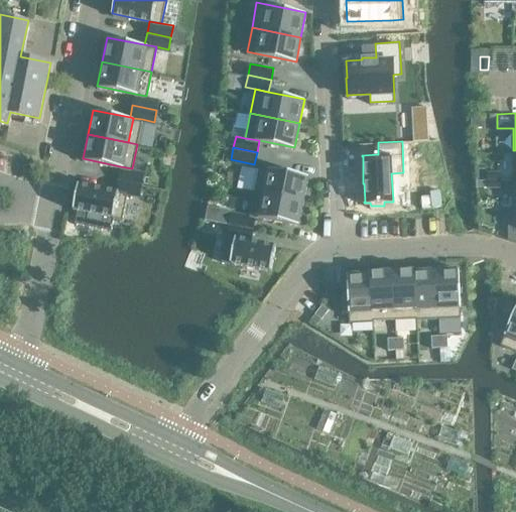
[(303,200),(308,175),(259,165),(254,189),(303,200)]
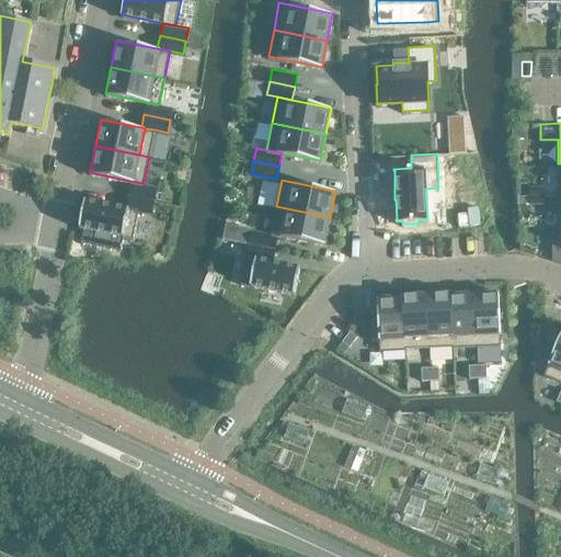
[(153,199),(157,186),(144,183),(130,181),(128,194),(153,199)]
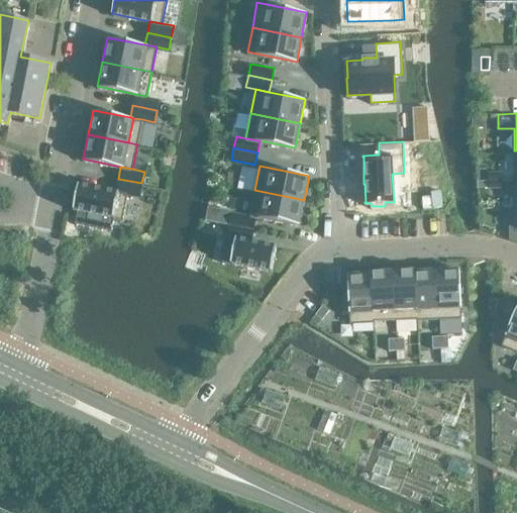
[(139,195),(141,183),(118,179),(116,190),(127,193),(139,195)]
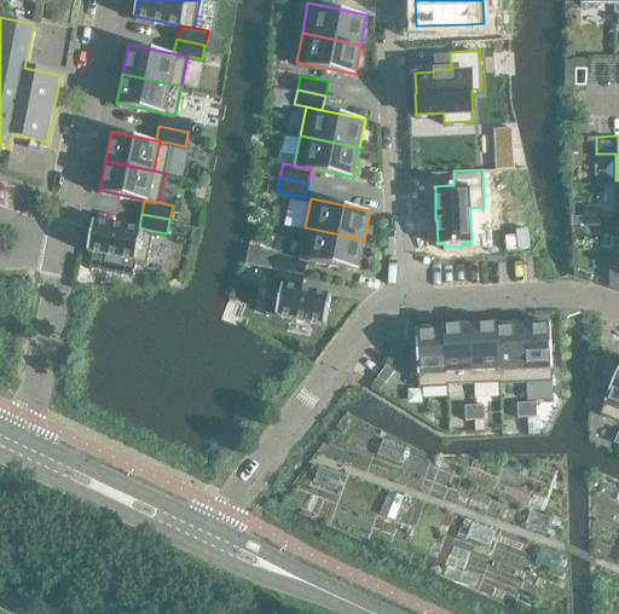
[(146,261),(152,231),(139,227),(93,219),(87,249),(146,261)]
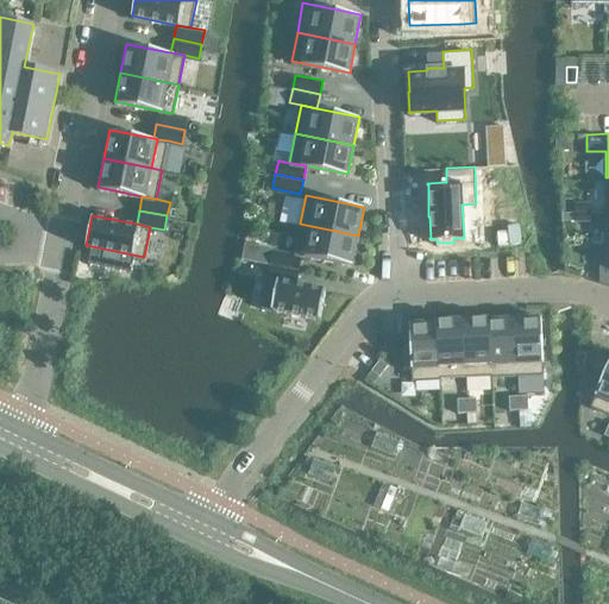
[(352,264),(358,236),(300,224),(294,252),(301,255),(352,264)]
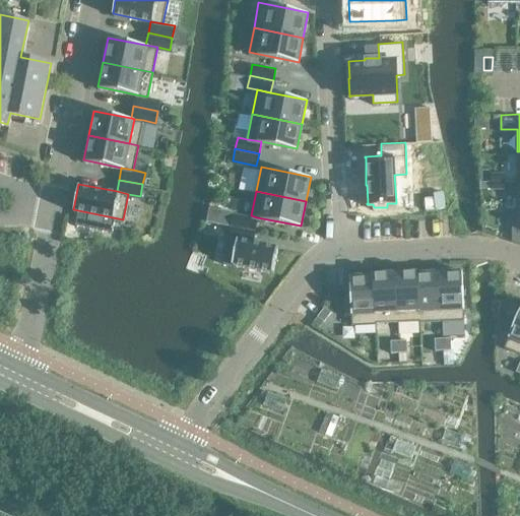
[(519,206),(516,207),(505,207),(505,229),(516,239),(519,240),(519,206)]
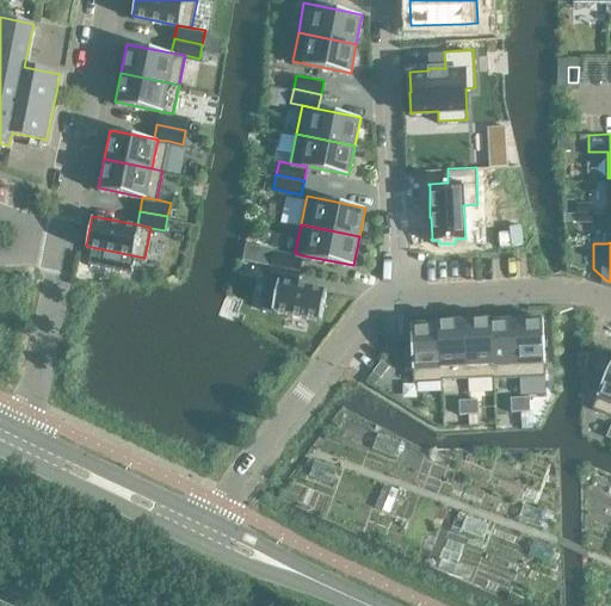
[(300,269),(302,255),(295,253),(275,249),(271,264),(300,269)]
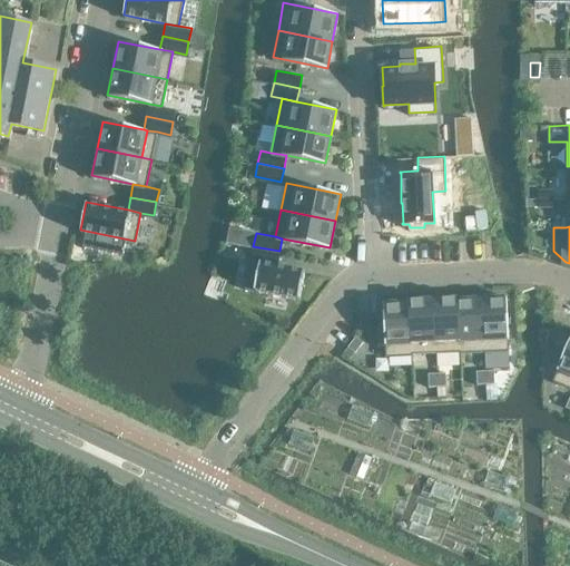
[(276,264),(279,251),(253,246),(251,260),(276,264)]
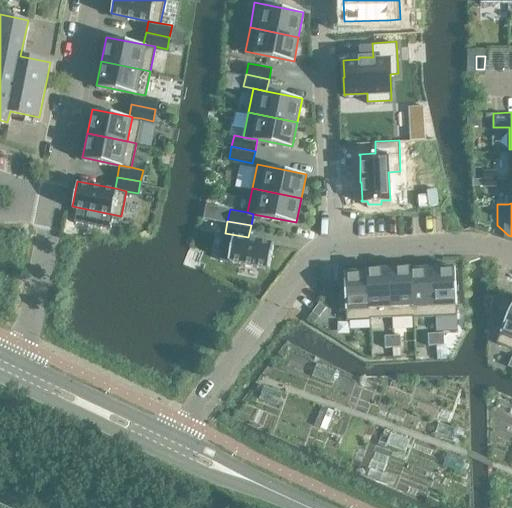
[(269,267),(274,242),(248,237),(225,233),(220,258),(269,267)]
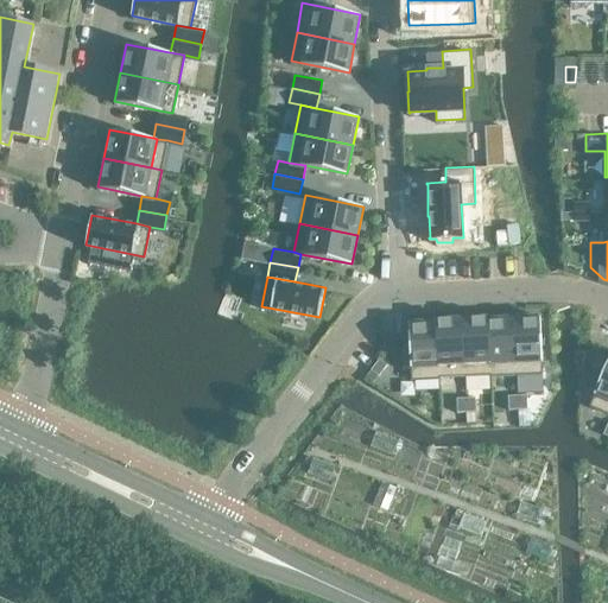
[(539,313),(513,316),(517,373),(518,391),(544,389),(543,372),(539,313)]
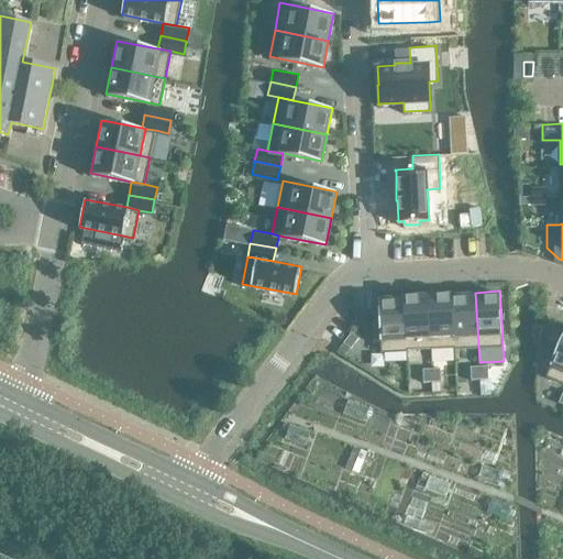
[(452,292),(428,294),(430,347),(453,346),(454,346),(452,294),(452,292)]
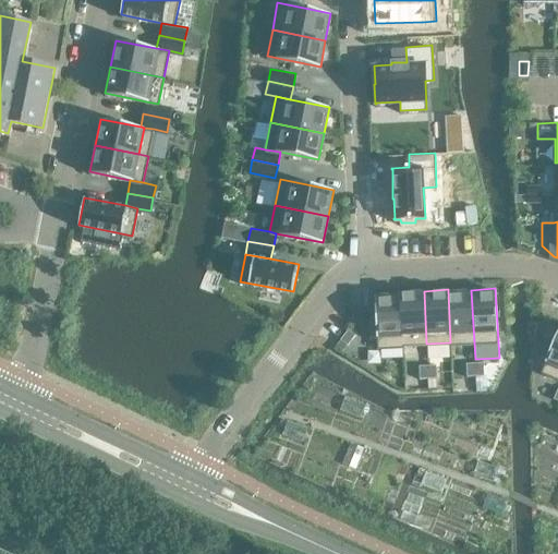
[(448,291),(450,342),(449,342),(449,344),(474,342),(471,290),(448,291)]
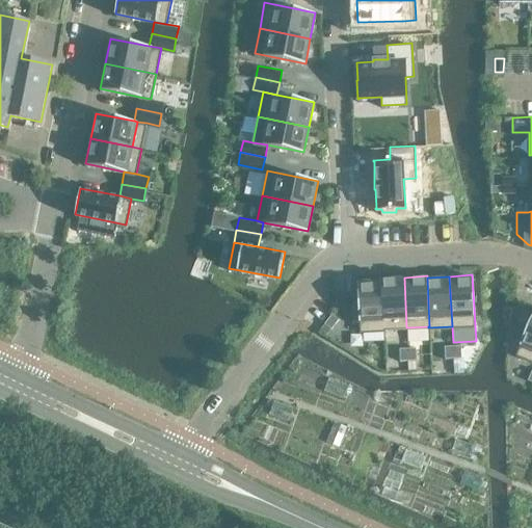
[(404,278),(380,279),(380,280),(381,280),(383,328),(384,328),(406,327),(404,278)]
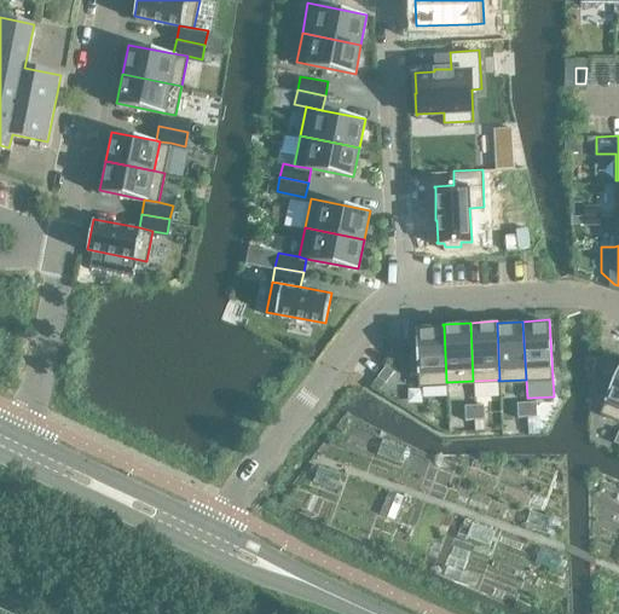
[(417,352),(410,352),(410,374),(417,374),(418,384),(447,383),(447,382),(446,382),(444,325),(443,325),(416,326),(417,352)]
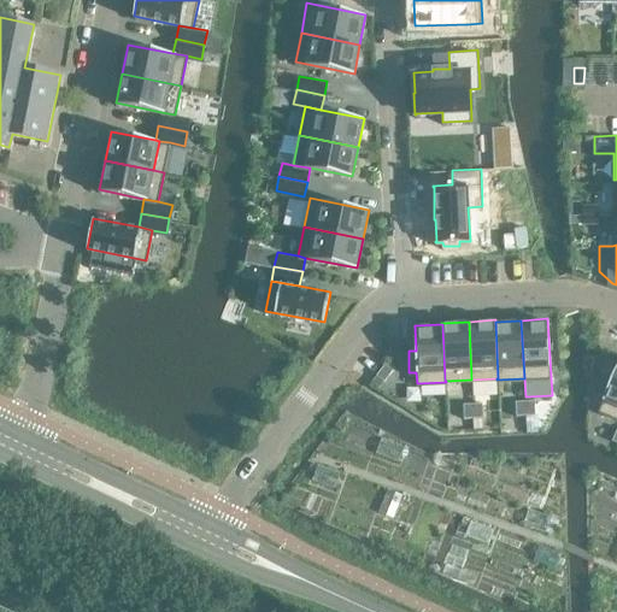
[(616,359),(605,354),(599,369),(611,374),(616,360),(616,359)]
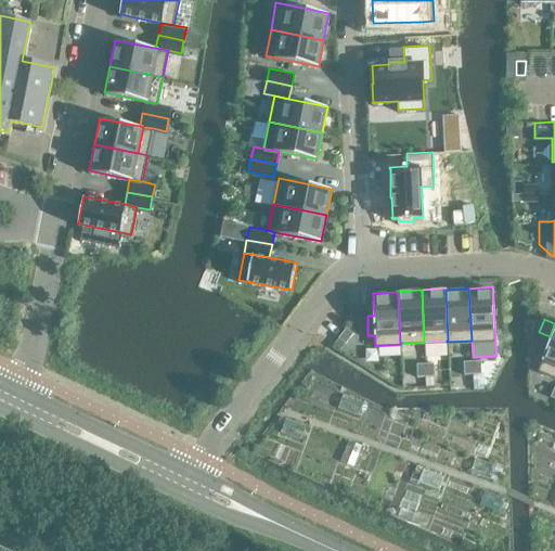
[(353,331),(346,325),(338,335),(345,341),(353,331)]
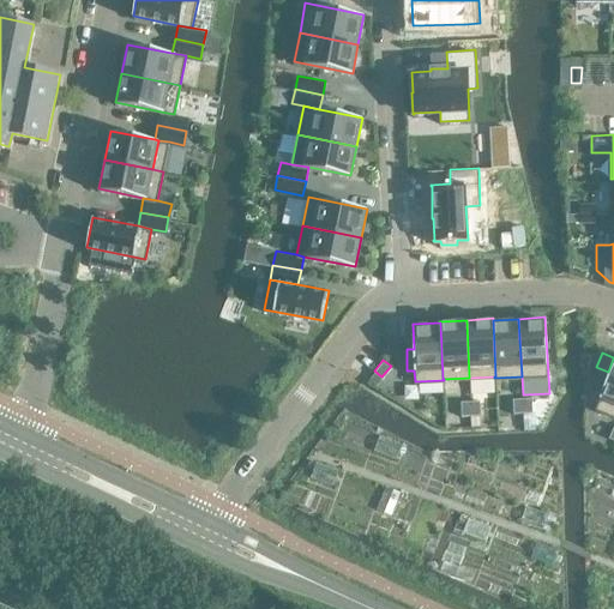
[(613,362),(595,408),(613,415),(613,362)]
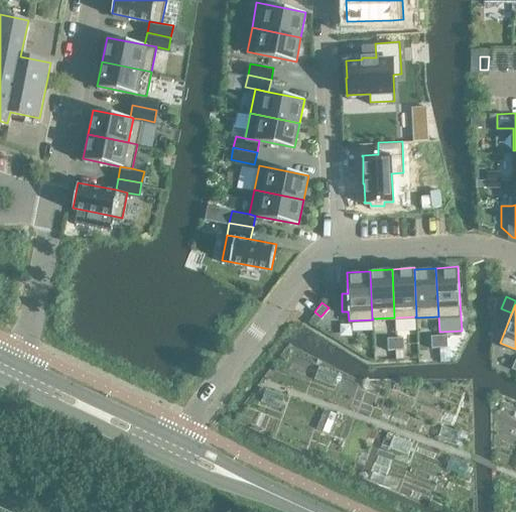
[(446,333),(438,334),(439,346),(447,345),(446,333)]
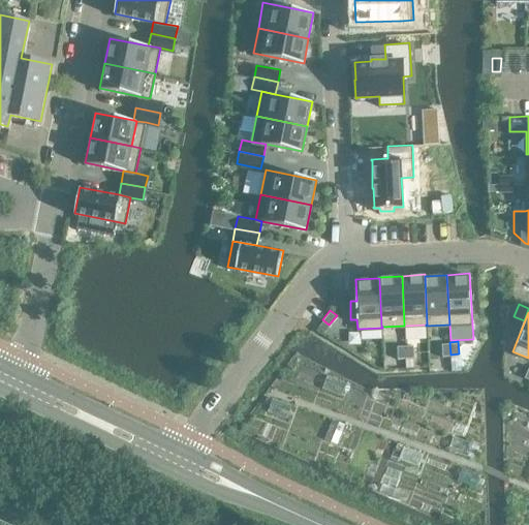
[(450,354),(449,342),(441,342),(442,354),(450,354)]
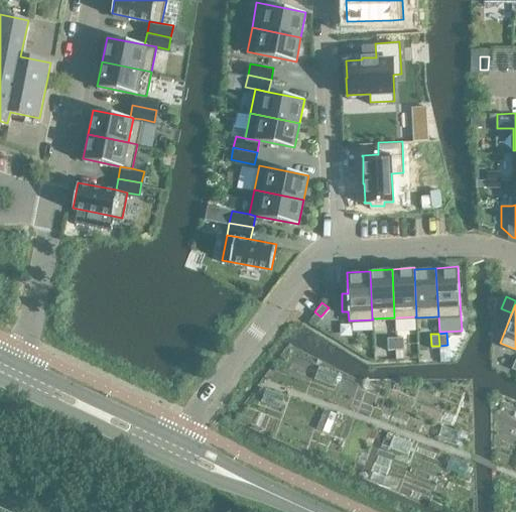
[(403,335),(395,336),(396,348),(404,347),(403,335)]
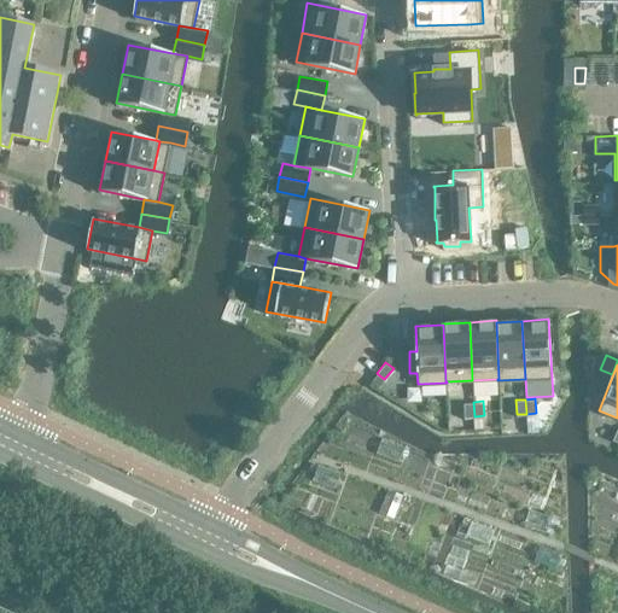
[(474,416),(473,402),(464,402),(465,416),(474,416)]
